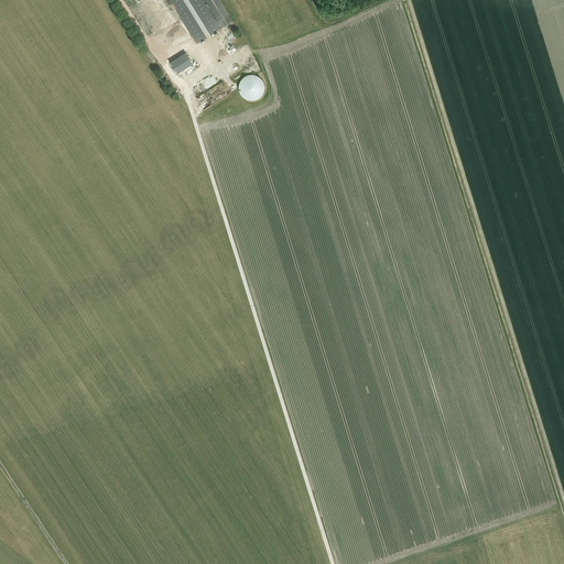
[(138,0),(160,33),(176,23),(162,0),(138,0)]
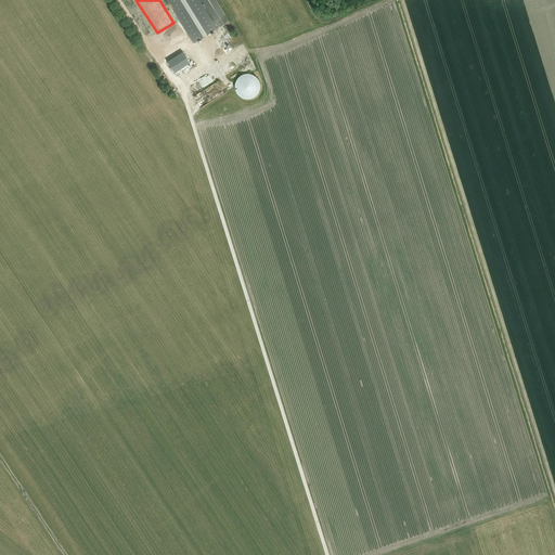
[(199,0),(167,0),(169,4),(172,8),(194,42),(218,28),(205,9),(203,4),(199,0)]
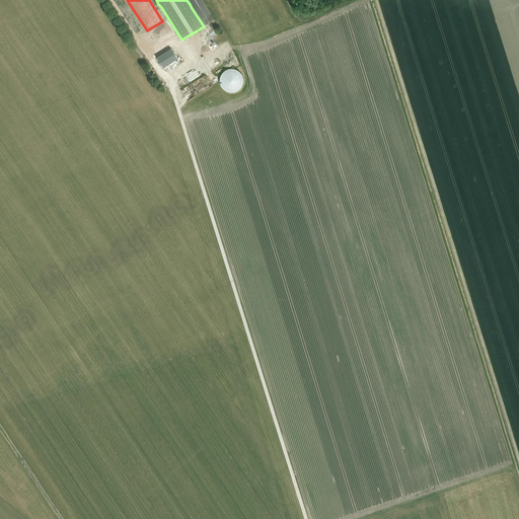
[(202,0),(189,0),(191,3),(190,4),(192,8),(194,7),(201,19),(205,25),(214,19),(214,18),(210,13),(211,13),(202,0)]
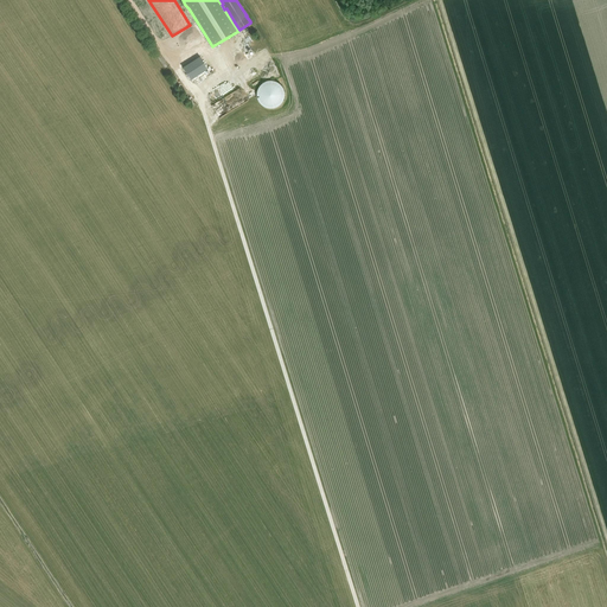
[(192,80),(208,69),(199,56),(184,66),(192,80)]
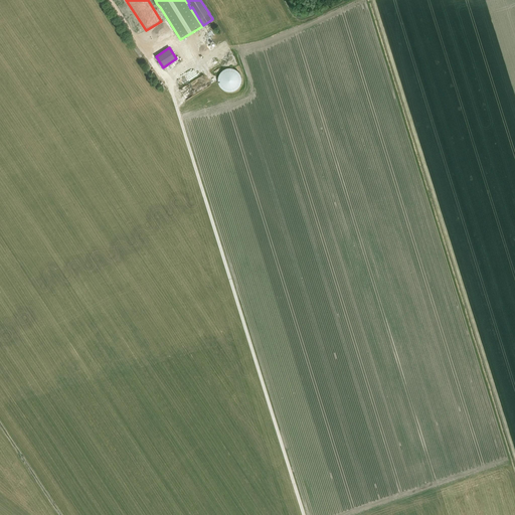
[(231,92),(233,91),(241,88),(243,81),(242,79),(242,76),(238,69),(232,67),(230,67),(222,71),(220,75),(222,78),(221,79),(222,82),(225,89),(231,92)]
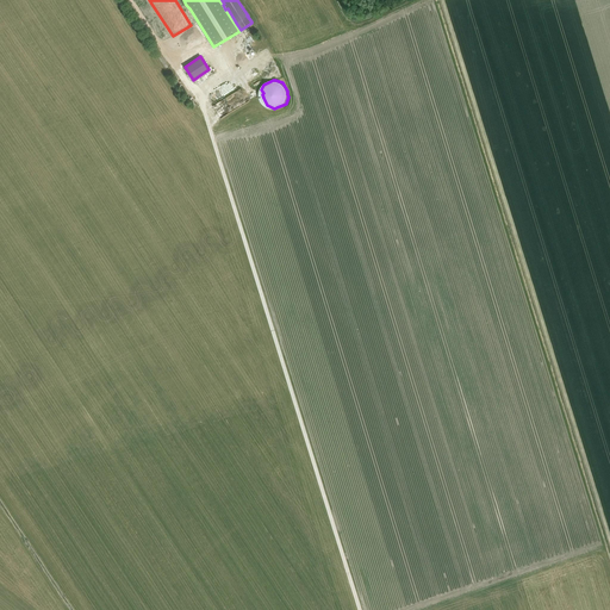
[(186,119),(195,113),(192,107),(182,113),(186,119)]
